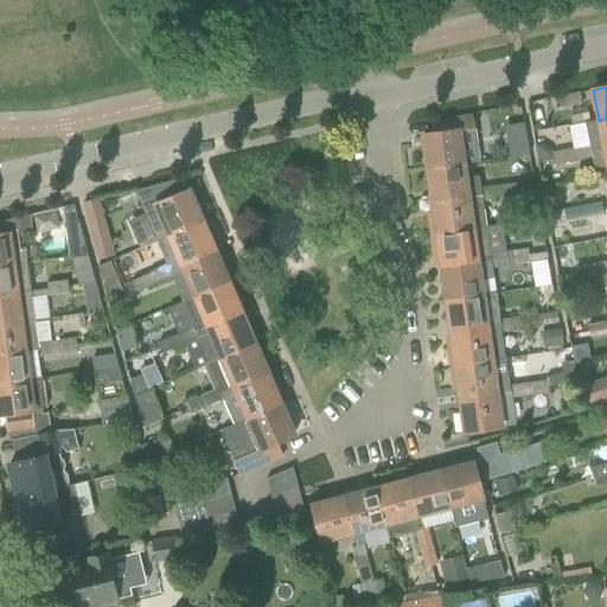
[(562,108),(581,104),(579,94),(560,97),(562,108)]
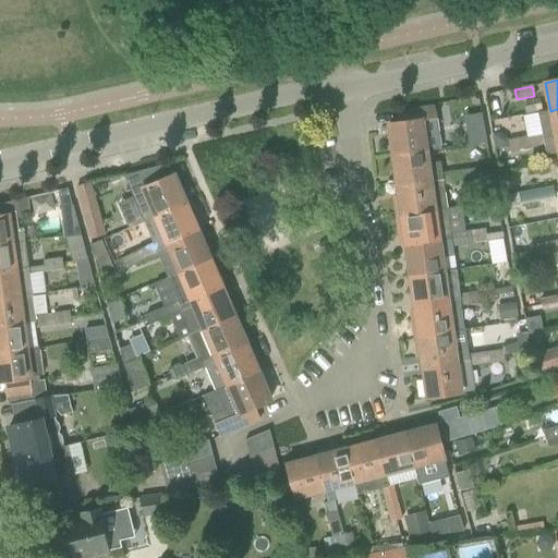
[(525,108),(522,109),(523,117),(537,114),(540,113),(537,100),(524,104),(525,108)]
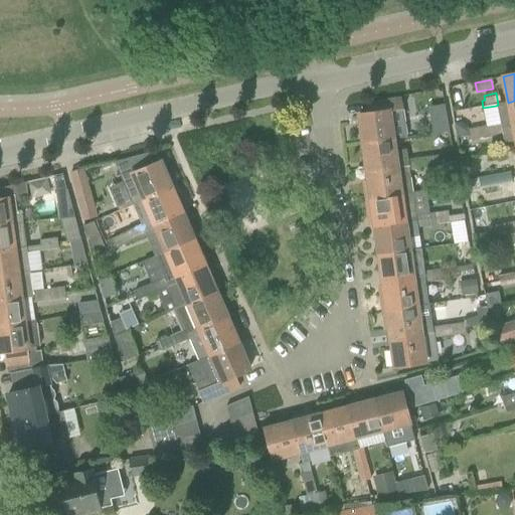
[(406,138),(402,111),(400,99),(365,104),(366,114),(358,115),(363,146),(394,141),(394,140),(406,138)]
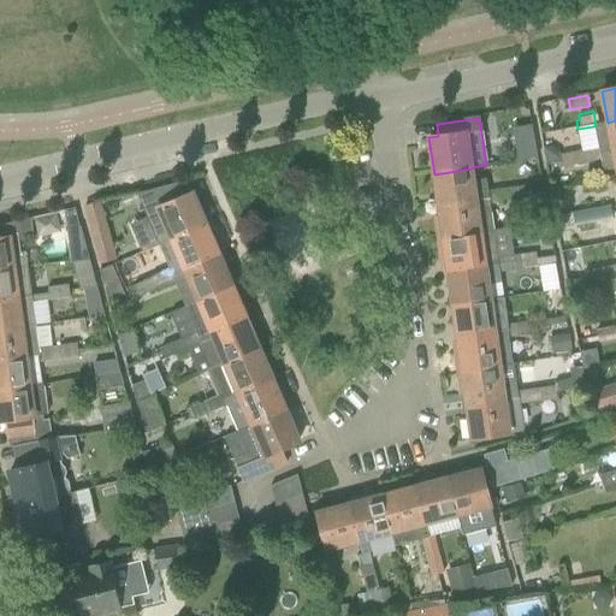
[(598,155),(615,150),(615,120),(608,123),(596,125),(593,126),(597,148),(580,152),(580,153),(581,158),(578,159),(579,166),(599,161),(598,155)]
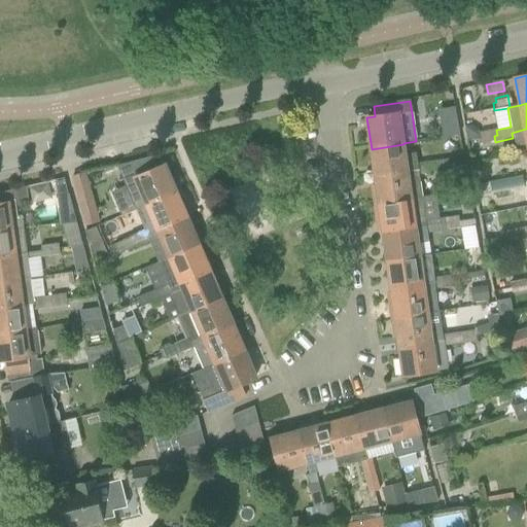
[(526,154),(526,129),(512,133),(513,138),(515,146),(525,145),(526,154)]
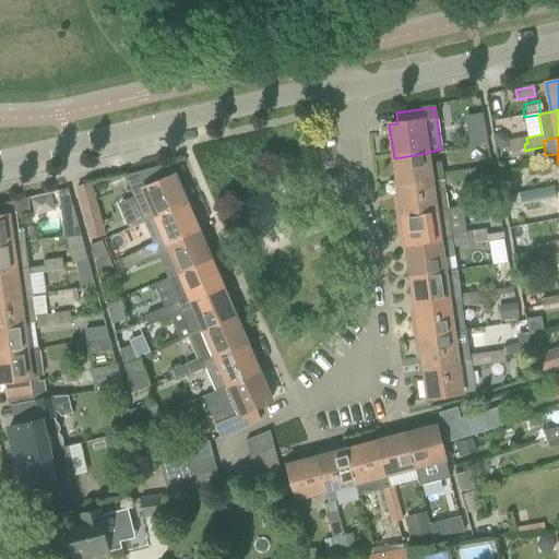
[(527,143),(526,139),(526,138),(508,141),(509,147),(506,149),(507,154),(525,151),(524,144),(527,143)]
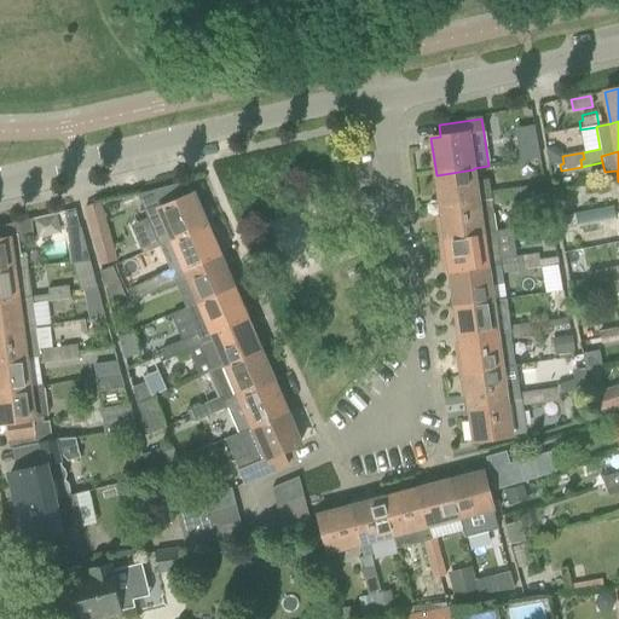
[(487,180),(476,183),(474,169),(437,175),(440,208),(490,201),(491,207),(492,207),(510,203),(510,198),(507,198),(505,190),(489,192),(487,180)]
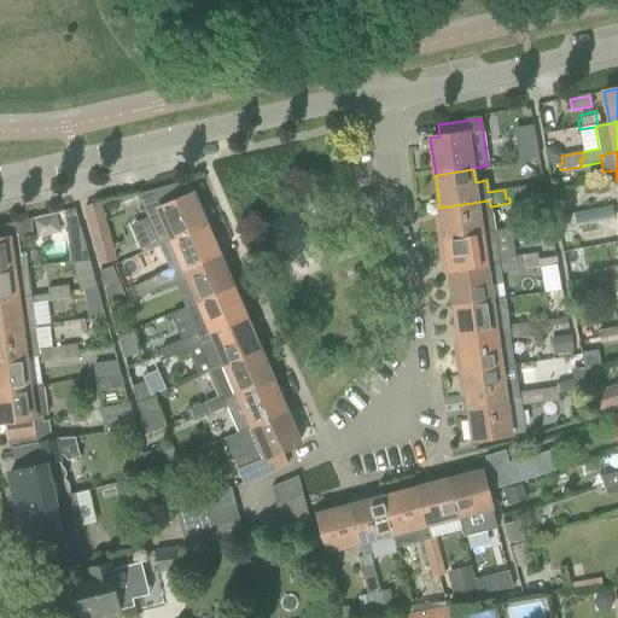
[(178,185),(136,194),(136,196),(158,246),(172,242),(172,240),(205,226),(191,194),(184,198),(178,185)]
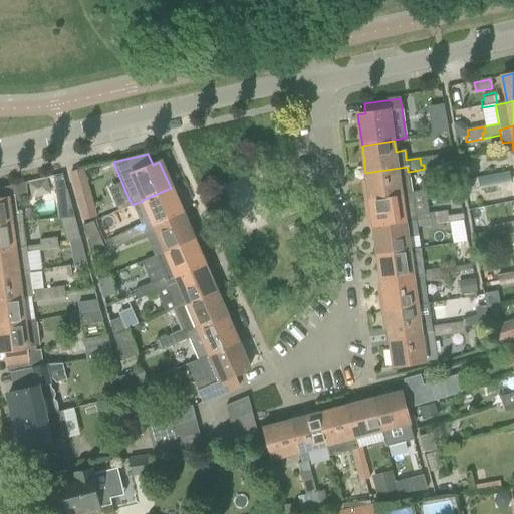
[(440,167),(439,163),(438,156),(420,158),(421,165),(424,165),(424,169),(440,167)]
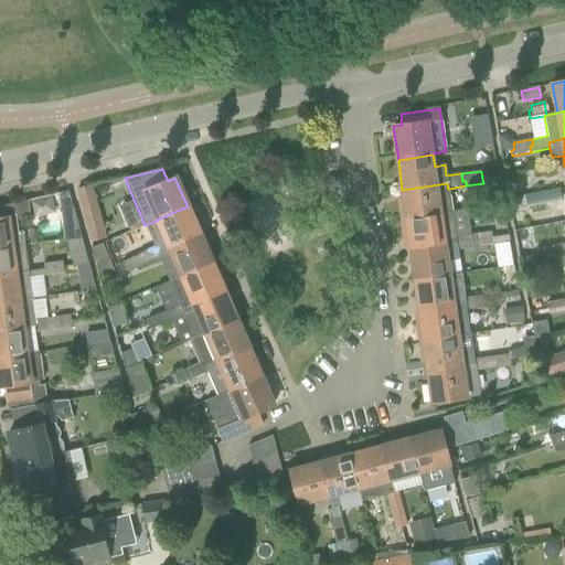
[(449,189),(448,189),(447,183),(402,190),(404,199),(398,199),(402,222),(452,214),(449,189)]
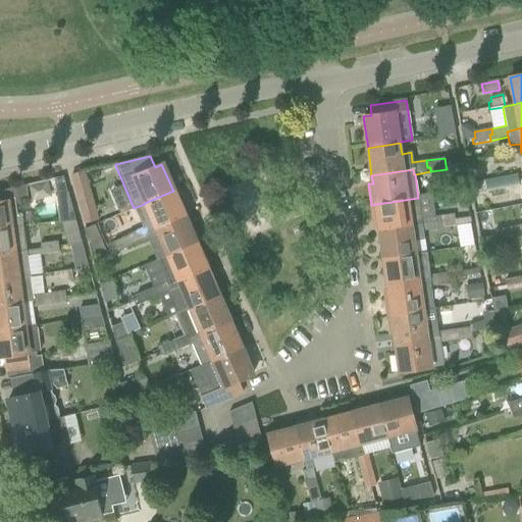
[(92,195),(85,172),(70,176),(77,199),(85,222),(98,218),(92,195)]
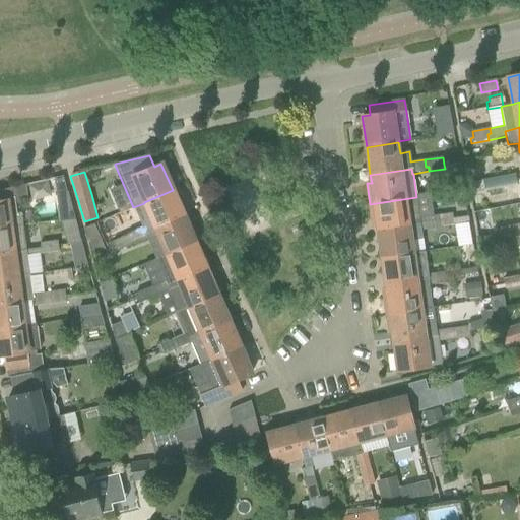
[(517,185),(516,179),(515,175),(498,179),(499,183),(501,182),(503,188),(517,185)]
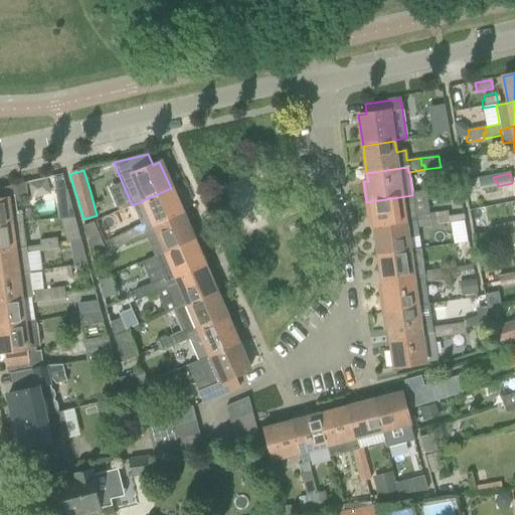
[(62,175),(54,176),(55,189),(65,187),(62,175)]
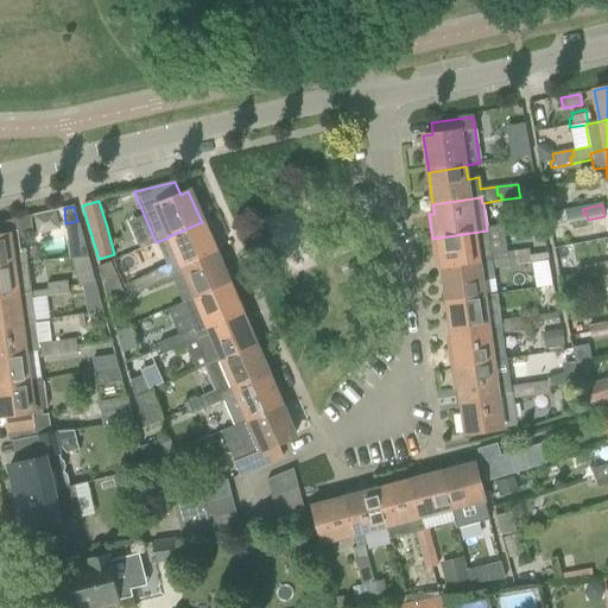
[(586,213),(583,214),(582,209),(563,213),(567,225),(588,220),(586,213)]
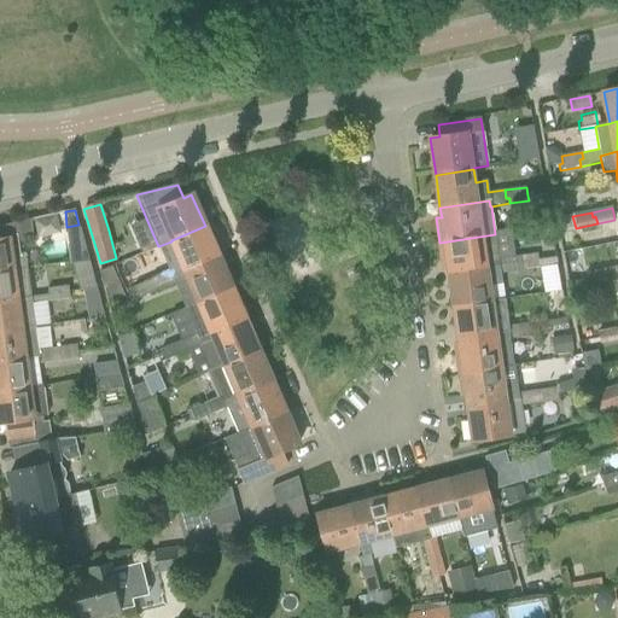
[(0,273),(15,272),(27,269),(24,254),(19,254),(18,242),(22,240),(23,240),(30,239),(29,220),(18,222),(0,226),(0,273)]
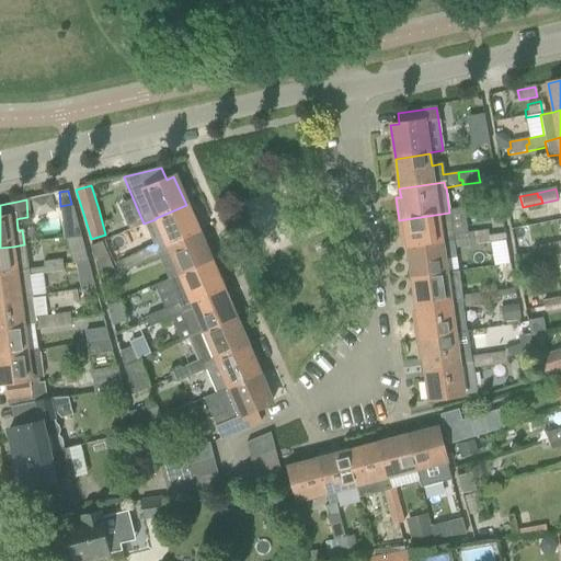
[(168,248),(198,233),(186,205),(156,218),(156,219),(168,248)]
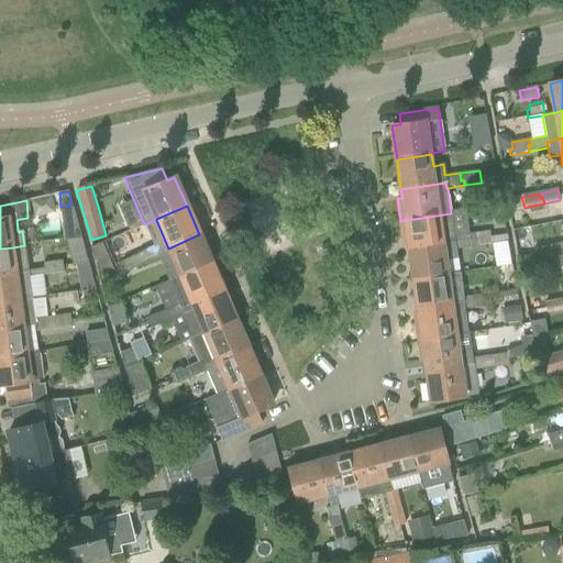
[(453,236),(454,236),(451,213),(400,221),(403,240),(408,239),(409,251),(454,244),(453,236)]
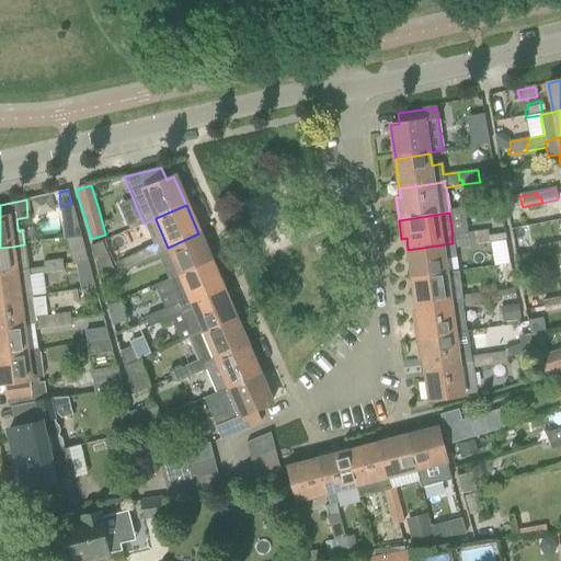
[(76,221),(61,224),(63,239),(80,237),(76,221)]
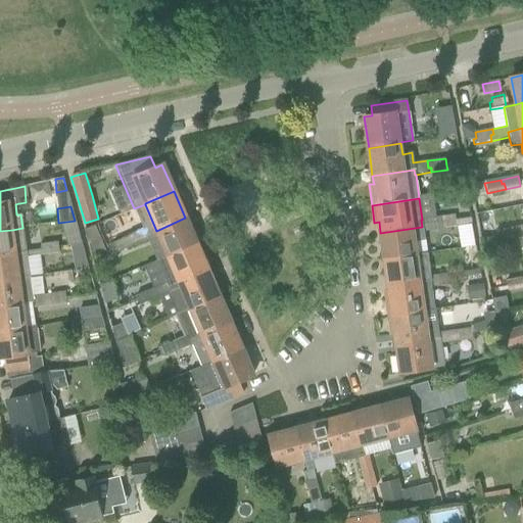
[(455,226),(455,222),(454,216),(438,218),(439,225),(436,225),(437,231),(442,230),(442,228),(455,226)]
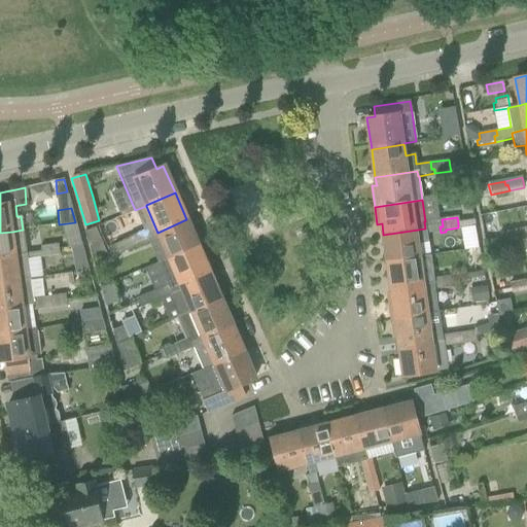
[(169,258),(198,246),(186,219),(157,233),(169,258)]
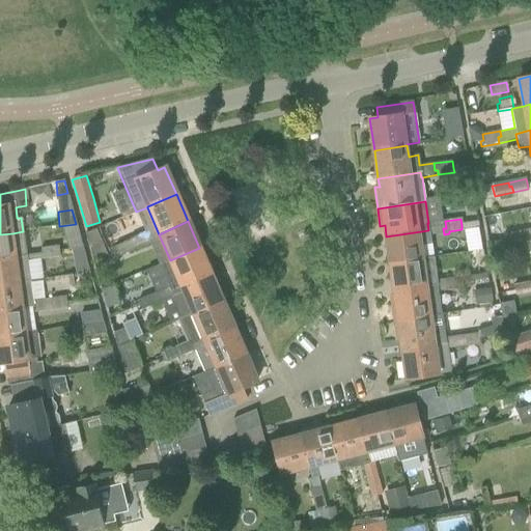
[(443,228),(446,228),(445,221),(428,223),(427,223),(428,230),(386,236),(390,264),(424,260),(422,248),(431,246),(430,236),(444,234),(443,228)]
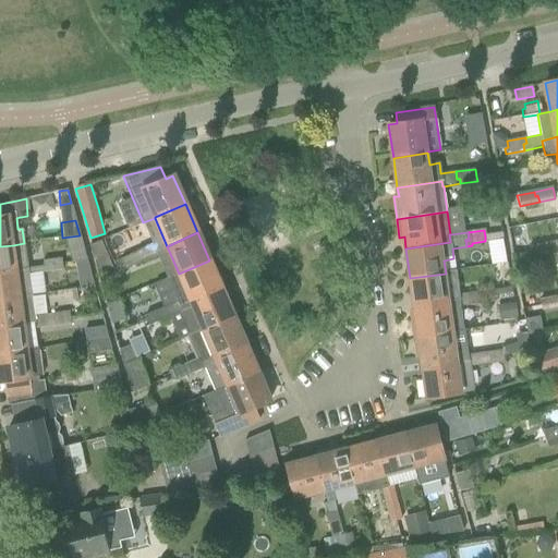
[(501,234),(485,237),(485,241),(485,243),(487,243),(502,241),(501,234)]
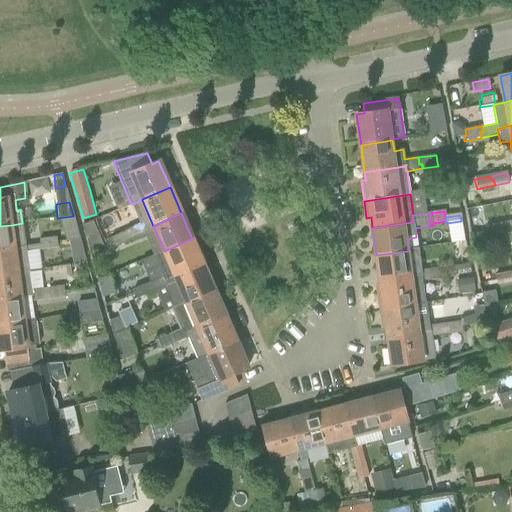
[(68,241),(82,239),(78,217),(64,220),(68,241)]
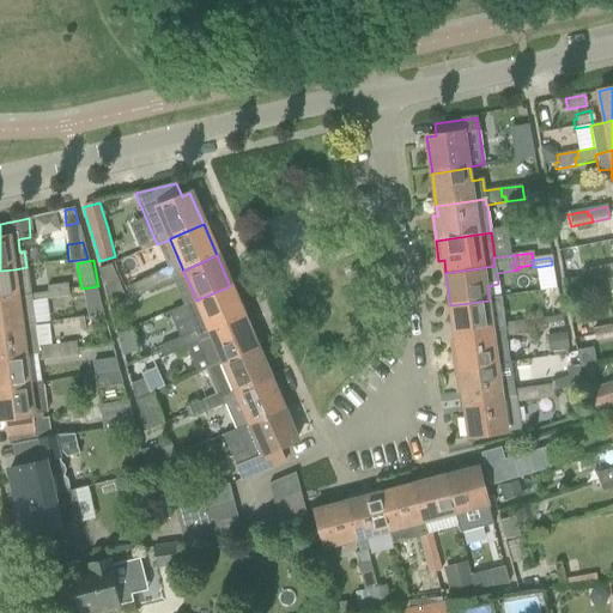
[(612,263),(601,266),(602,273),(600,273),(601,281),(608,279),(612,278),(612,263)]
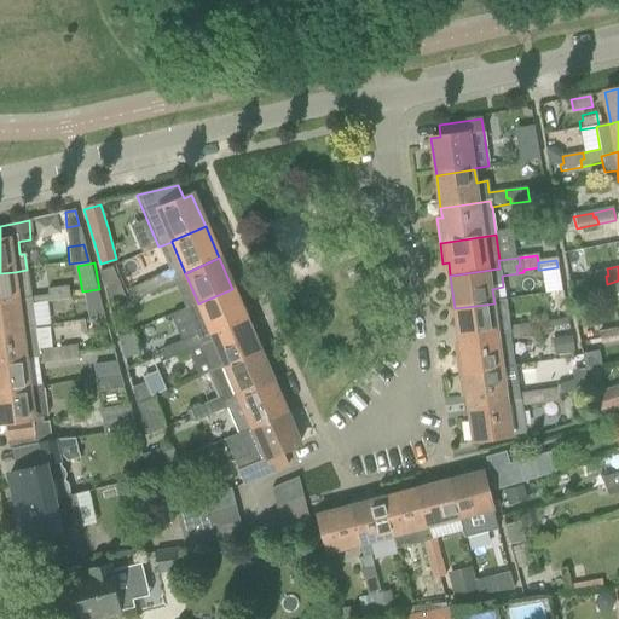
[(594,271),(586,273),(588,281),(589,287),(589,288),(607,284),(606,276),(608,276),(607,268),(594,271)]
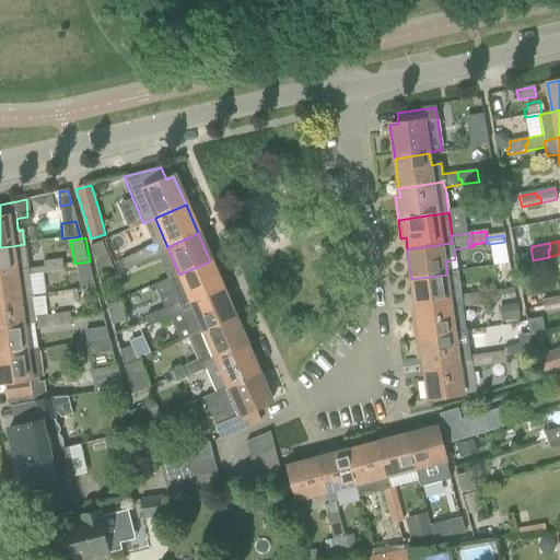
[(0,275),(18,272),(13,246),(0,247),(0,275)]
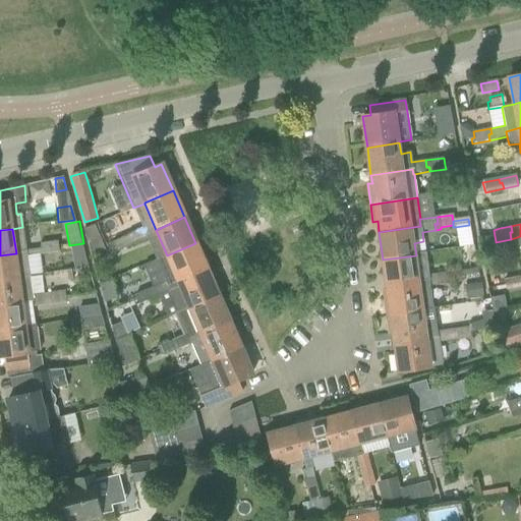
[(142,229),(129,235),(131,240),(128,241),(130,245),(147,239),(142,229)]
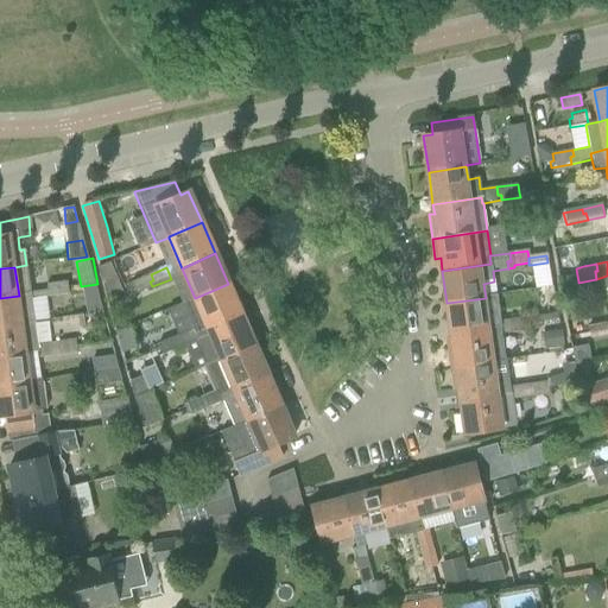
[(153,280),(151,274),(132,283),(137,293),(152,286),(150,282),(153,280)]
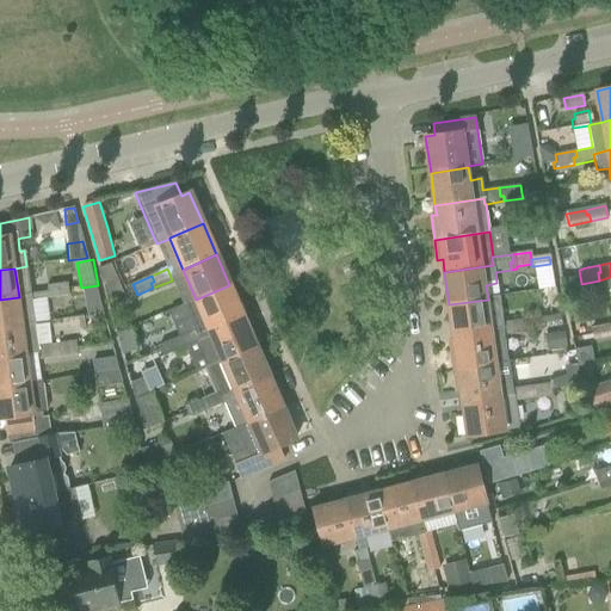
[(69,296),(69,290),(68,285),(45,288),(47,294),(49,292),(50,298),(69,296)]
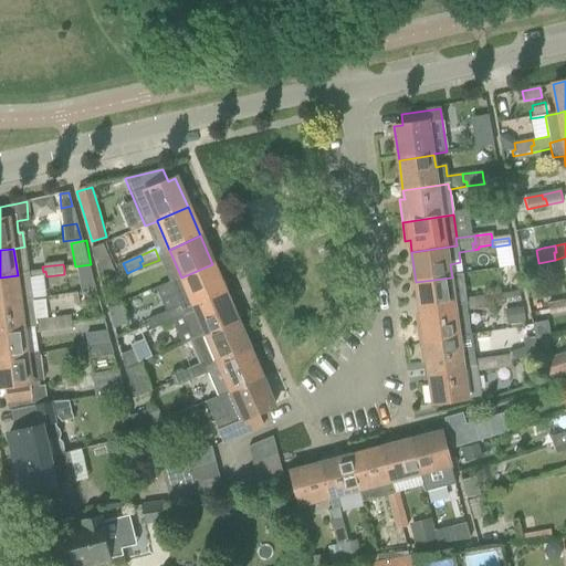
[(81,293),(95,290),(91,264),(75,266),(81,293)]
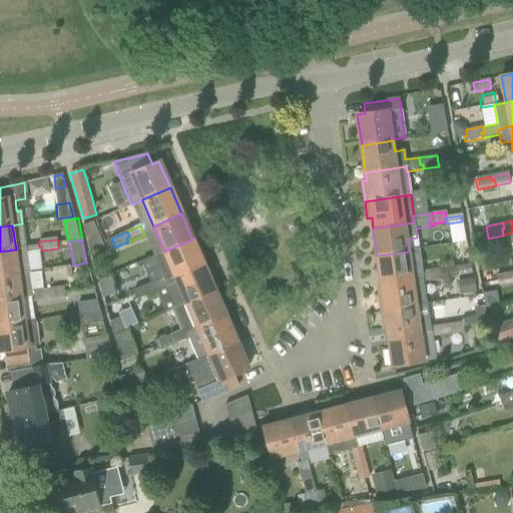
[(164,282),(203,266),(192,239),(164,251),(153,257),(162,278),(164,282)]
